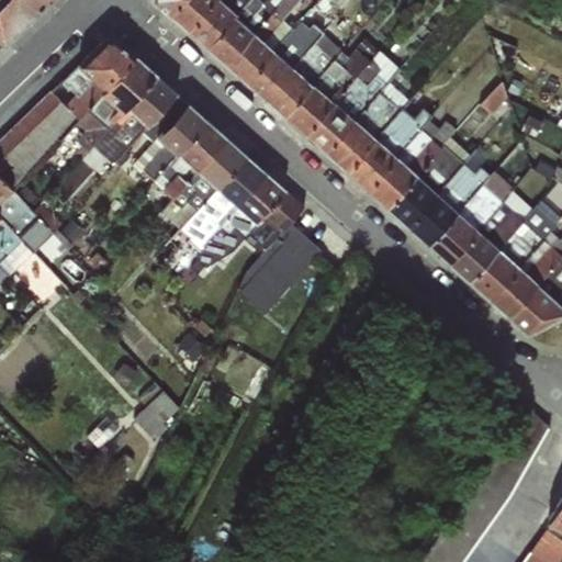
[(0,0),(0,43),(2,45),(49,0),(0,0)]
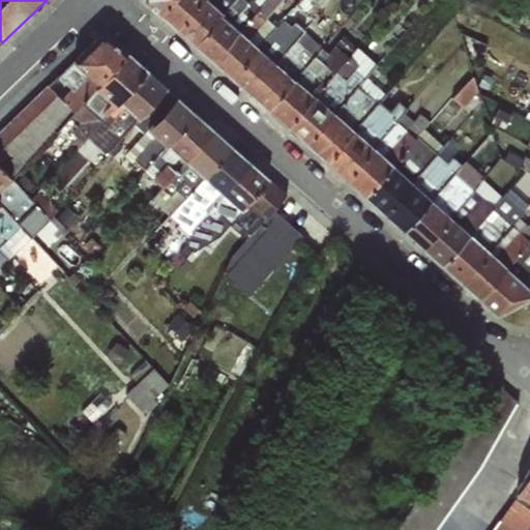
[(145,0),(160,12),(171,0),(145,0)]
